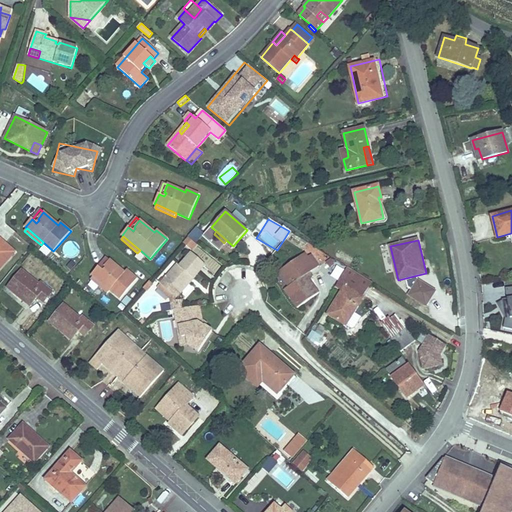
[(0,244),(0,268),(15,253),(5,244),(2,246),(0,244)]
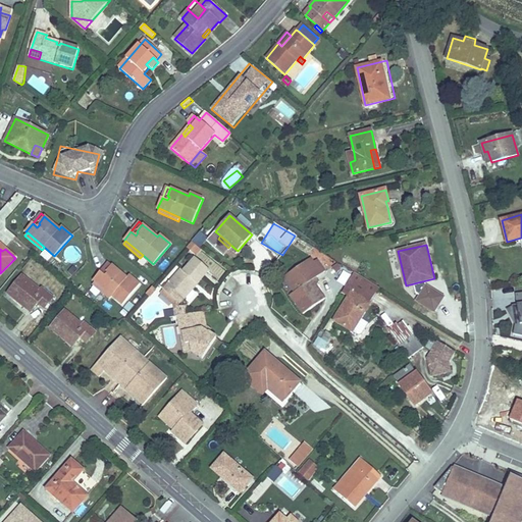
[(194,282),(197,284),(209,271),(195,258),(184,272),(180,270),(167,285),(180,298),(194,282)]
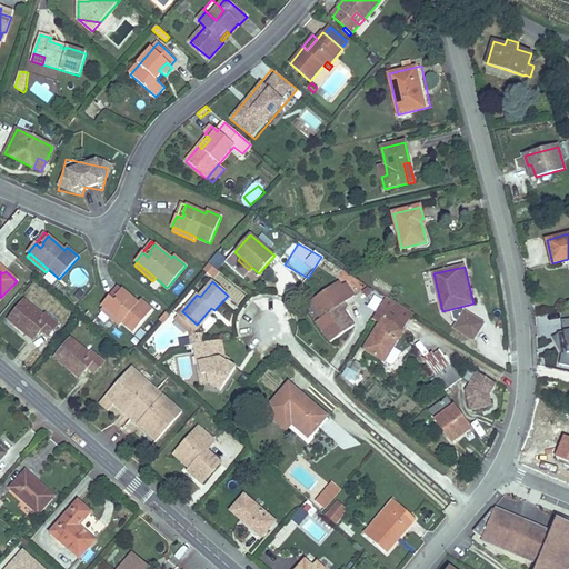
[(340,306),(345,303),(355,296),(346,283),(341,286),(339,281),(313,299),(326,316),(321,319),(317,322),(331,342),(355,326),(343,311),(340,306)]
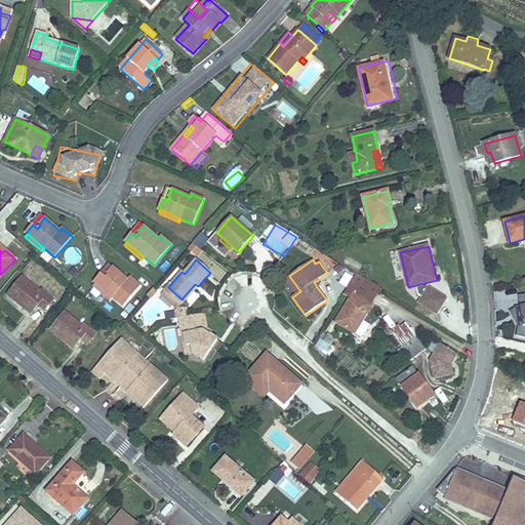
[(441,267),(444,276),(453,274),(451,264),(441,267)]
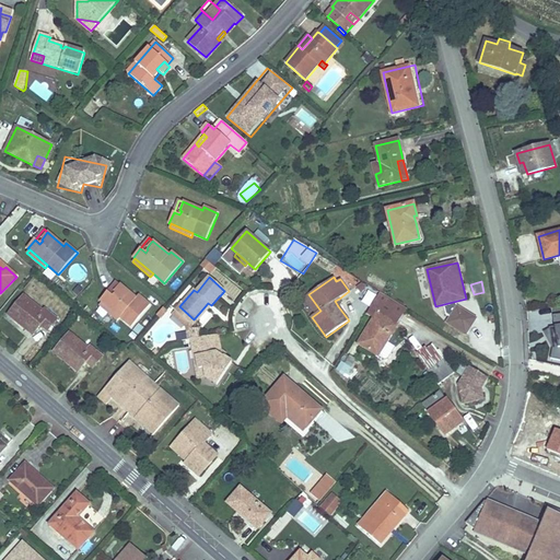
[(116,282),(108,292),(113,296),(116,293),(114,292),(120,284),(116,282)]
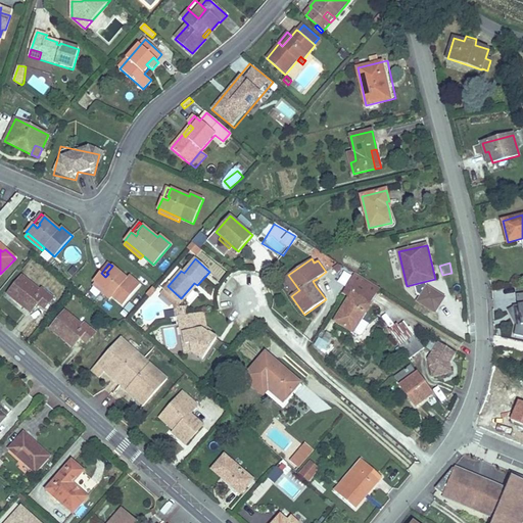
[(105,277),(101,273),(94,281),(95,283),(112,296),(123,305),(140,285),(129,276),(127,279),(112,266),(106,273),(108,274),(105,277)]
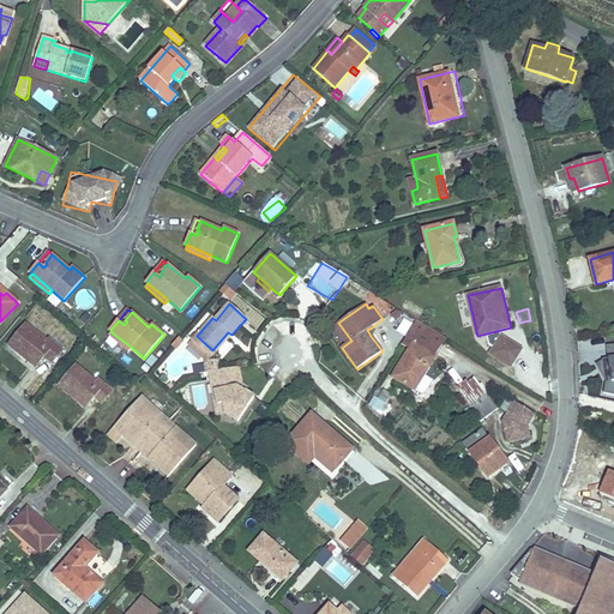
[(413,347),(410,349),(393,377),(414,390),(421,379),(420,378),(421,374),(425,377),(429,367),(428,366),(434,357),(434,356),(445,338),(417,320),(404,342),(413,347)]
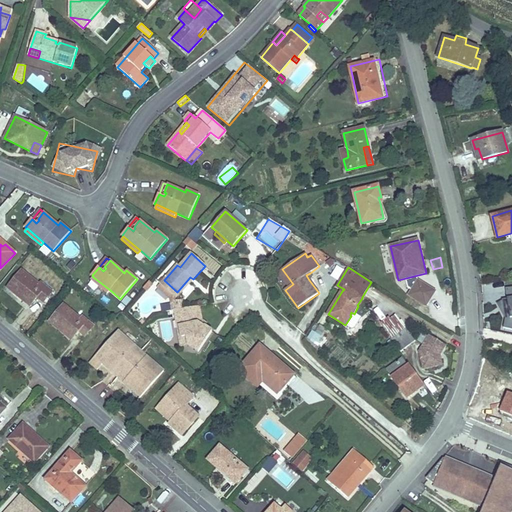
[(278,272),(289,287),(293,284),(282,269),(278,272)]
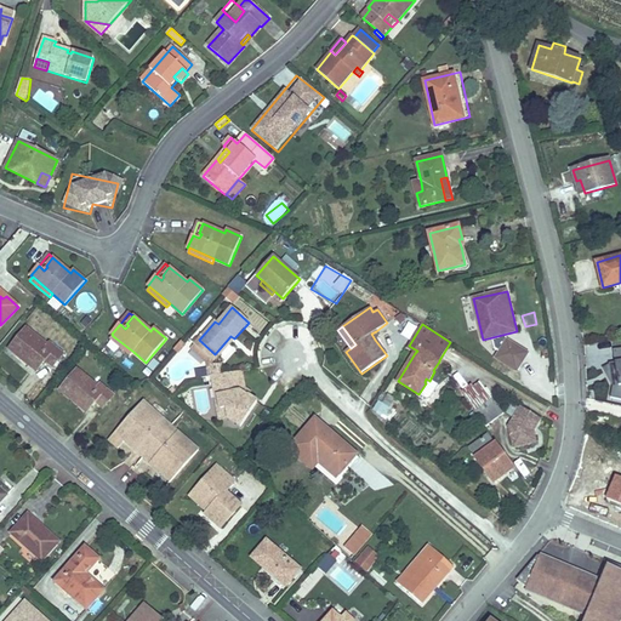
[(27,358),(39,368),(45,362),(52,368),(63,354),(50,343),(47,346),(27,329),(10,349),(24,362),(27,358)]
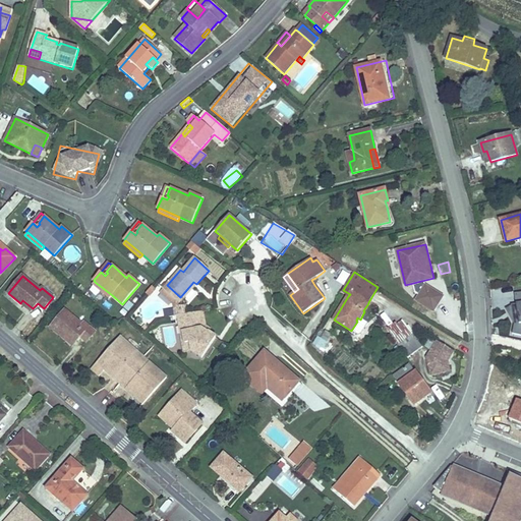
[(110,298),(112,295),(95,282),(93,285),(110,298)]
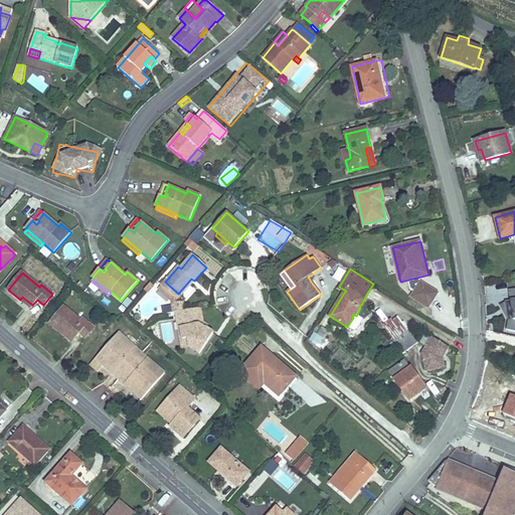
[(181,296),(194,281),(191,279),(178,294),(181,296)]
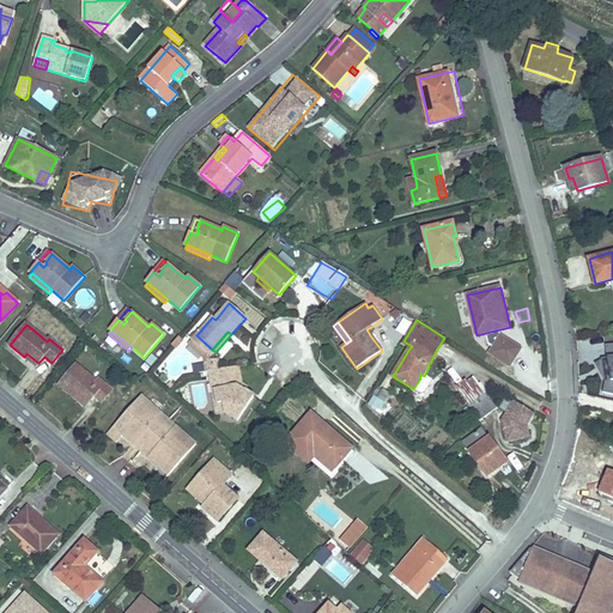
[(523,347),(495,334),(485,356),(513,369),(523,347)]
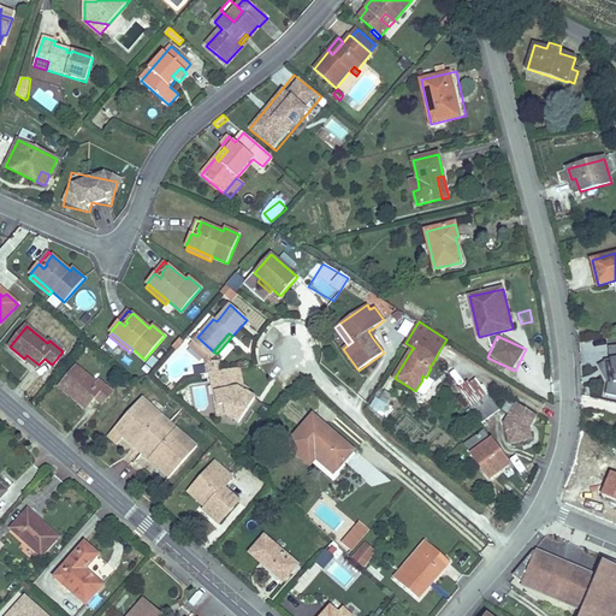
[(605,362),(608,385),(605,396),(615,397),(615,347),(609,348),(610,361),(604,361),(605,362)]
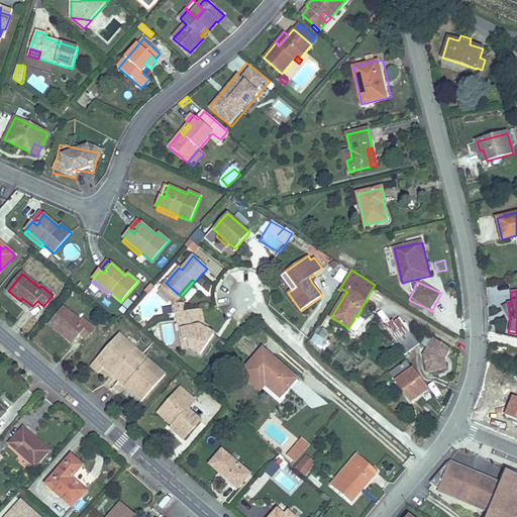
[(30,309),(32,306),(22,298),(20,301),(30,309)]
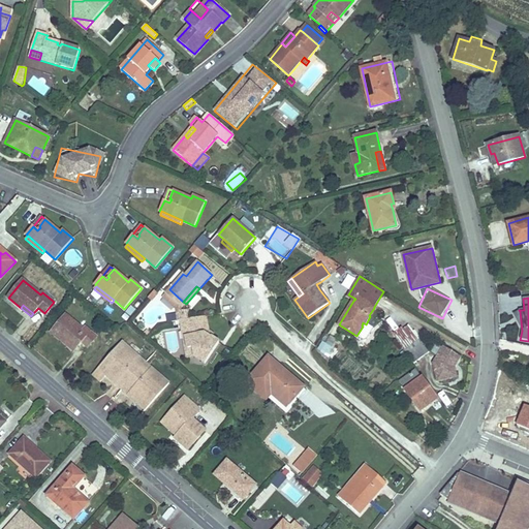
[(514,314),(522,331),(520,311),(514,314)]
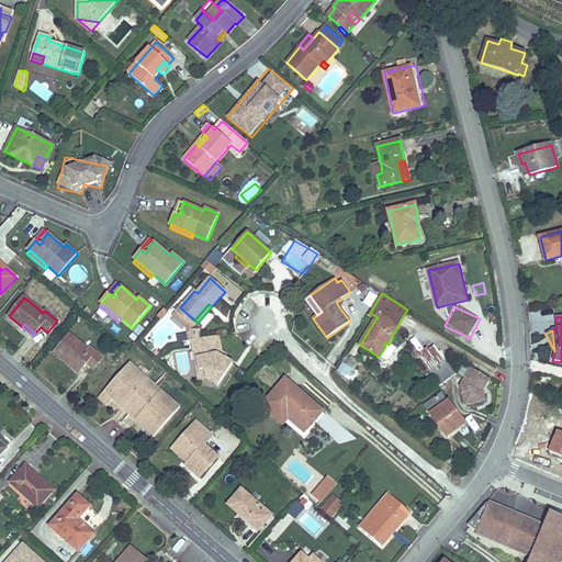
[(70,361),(81,371),(86,364),(93,370),(103,359),(91,349),(89,351),(69,336),(54,355),(67,364),(70,361)]
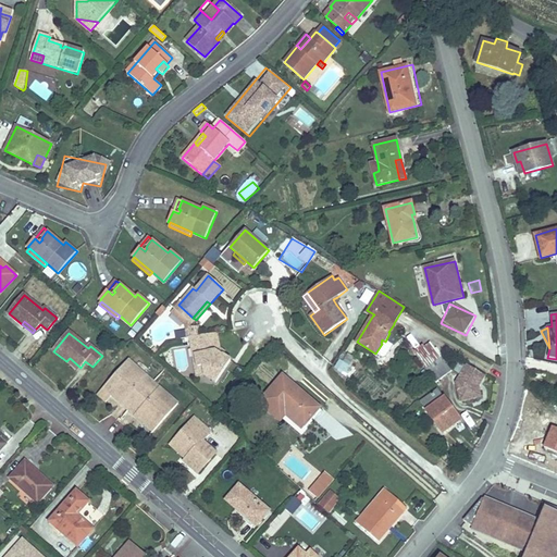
[(214,344),(219,344),(217,333),(190,337),(193,348),(198,347),(199,355),(197,355),(199,367),(205,366),(206,375),(217,382),(231,360),(223,355),(222,356),(215,351),(214,344)]
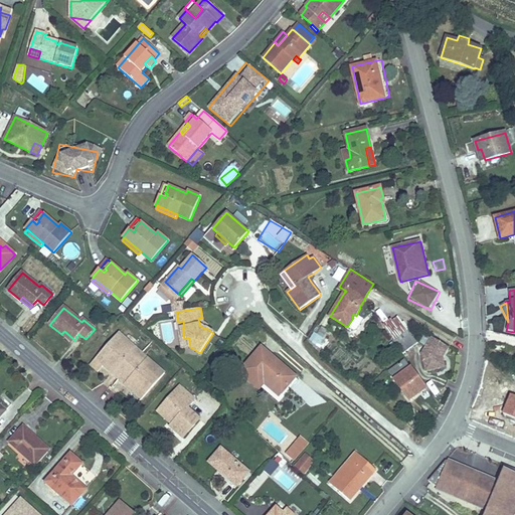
[(203,323),(202,318),(198,318),(199,325),(205,329),(206,328),(207,326),(203,323)]
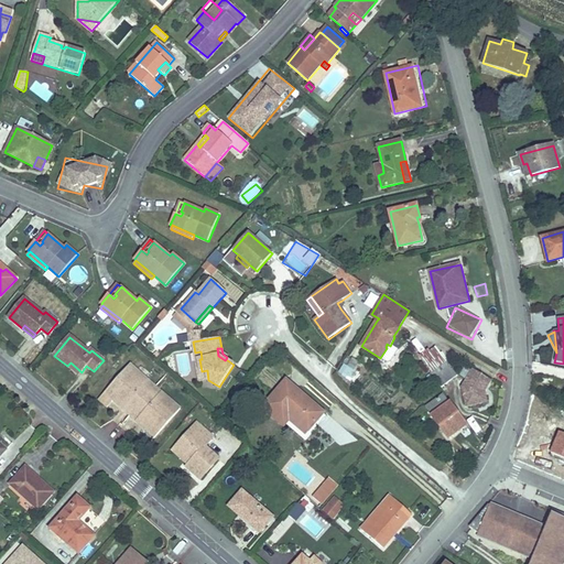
[(421,360),(431,373),(446,362),(436,349),(421,360)]
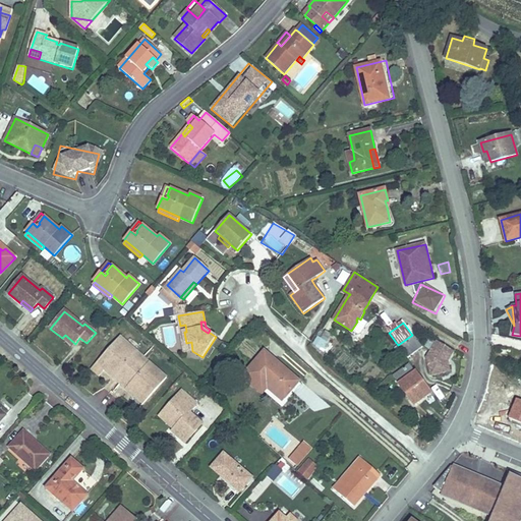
[(185,352),(192,351),(191,342),(186,343),(184,332),(186,332),(185,325),(180,326),(185,352)]
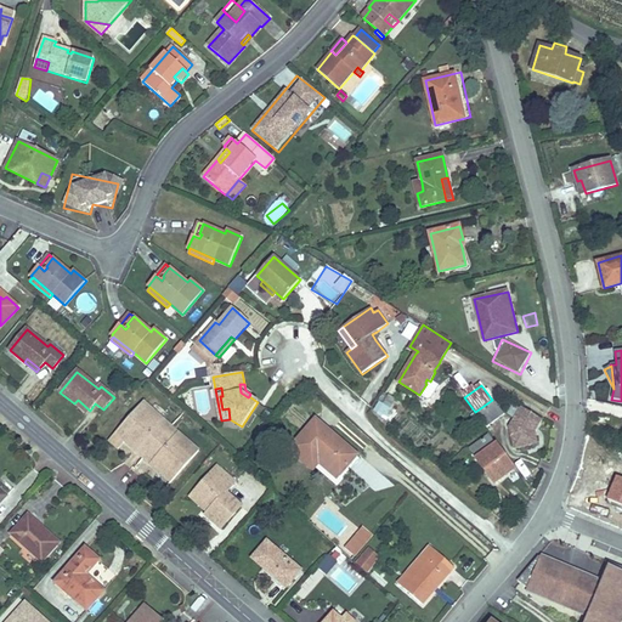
[(372,412),(388,422),(400,402),(384,393),(372,412)]
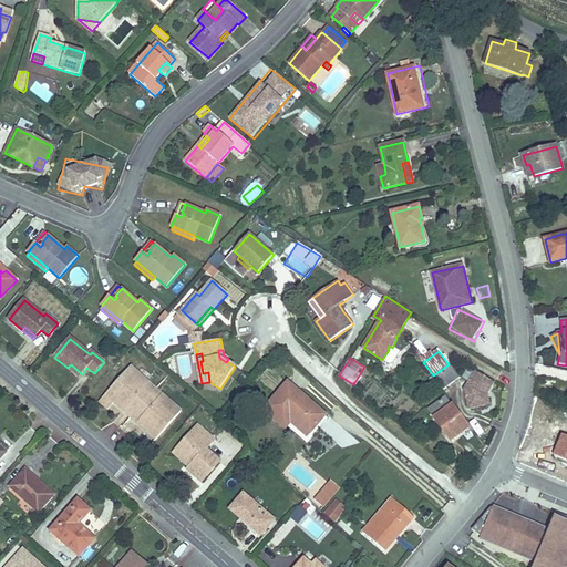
[(449,364),(433,375),(444,390),(460,378),(450,363),(449,364)]
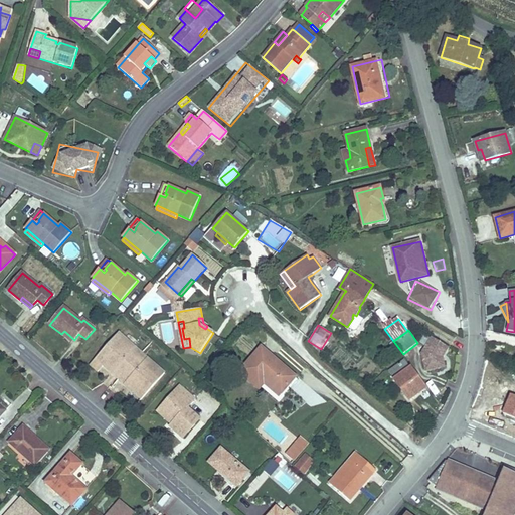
[(71,343),(74,340),(64,331),(61,334),(71,343)]
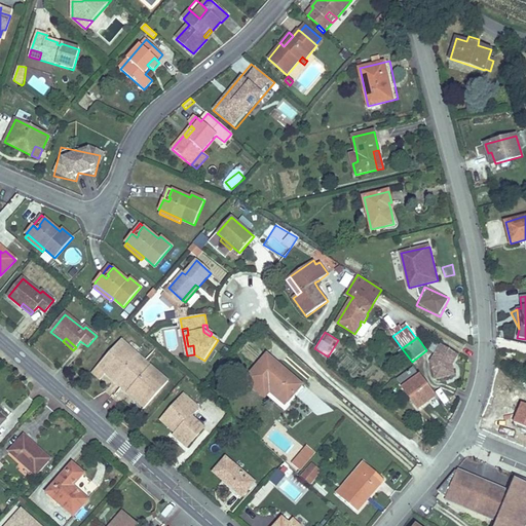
[(128,351),(130,348),(121,340),(98,367),(105,374),(108,371),(117,379),(114,382),(121,387),(142,364),(128,351)]
